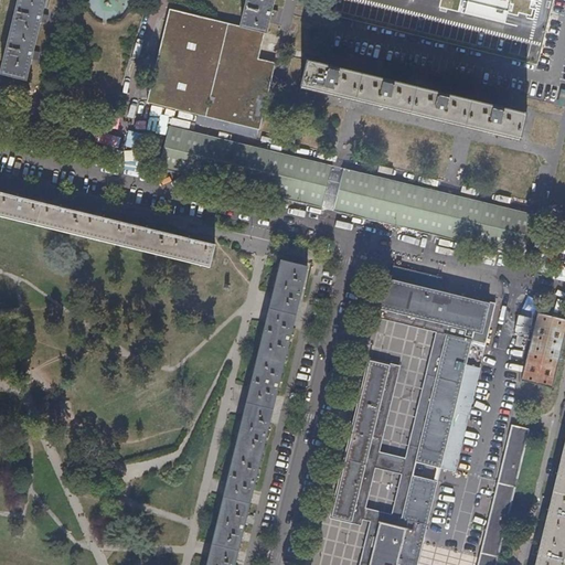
[(18,0),(1,74),(27,80),(31,59),(33,50),(41,22),(42,13),(45,0),(18,0)]
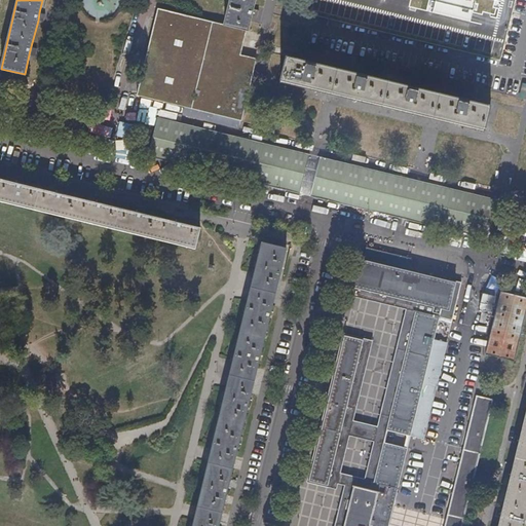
[(230,0),(225,27),(247,32),(249,32),(252,17),(254,9),(256,0),(230,0)]
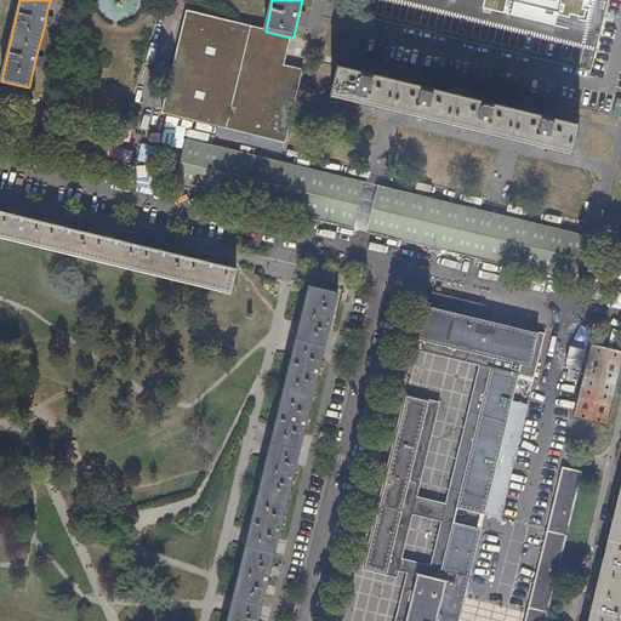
[(359,0),(357,16),(590,72),(607,0),(359,0)]
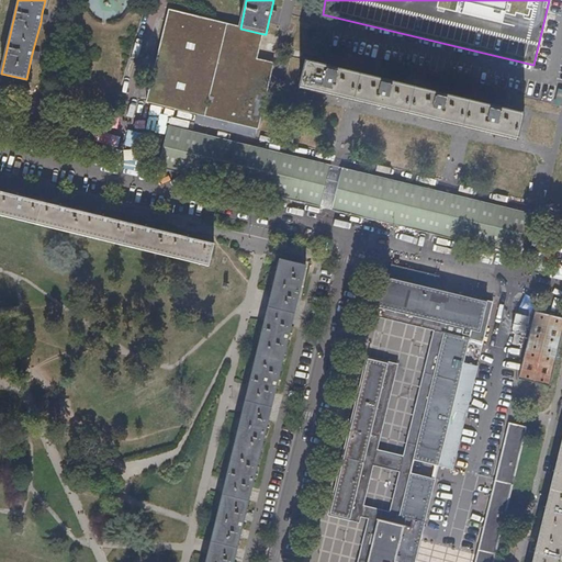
[(258,128),(273,64),(257,60),(263,34),(240,29),(168,11),(146,101),(229,122),(258,128)]
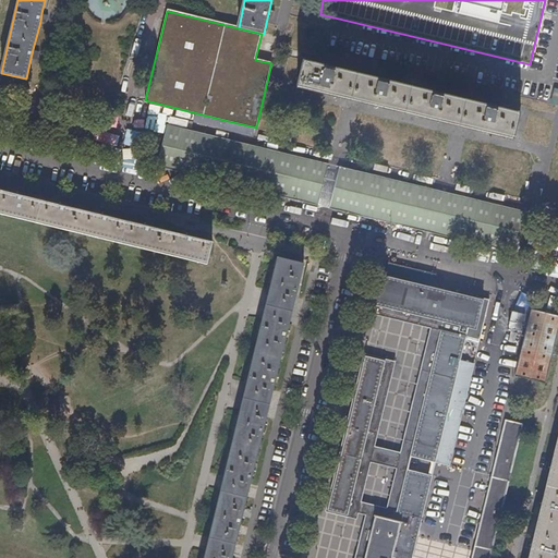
[(520,112),(303,61),(298,86),(513,137),(520,112)]
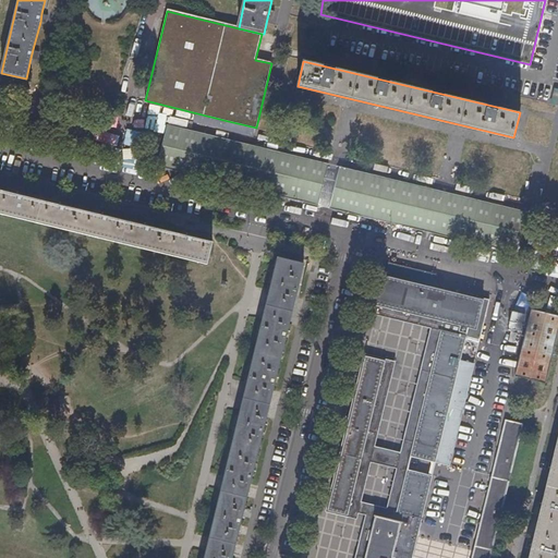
[(293,82),(295,73),(288,71),(286,80),(293,82)]
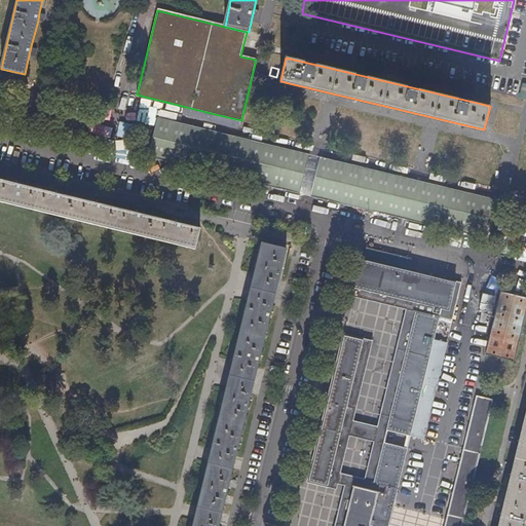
[(181,114),(194,118),(196,112),(183,108),(181,114)]
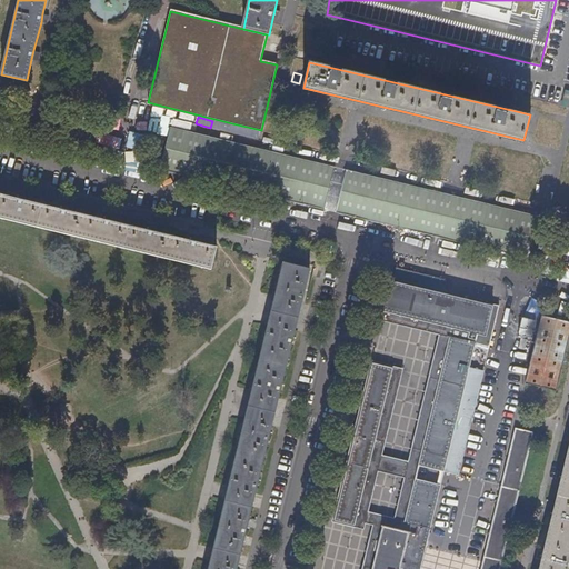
[(259,139),(261,130),(232,123),(230,132),(259,139)]
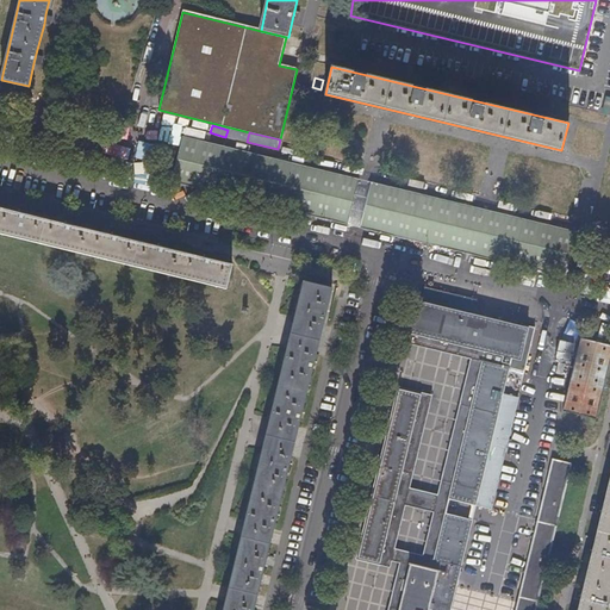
[(360,180),(181,137),(170,181),(349,224),(360,180)]
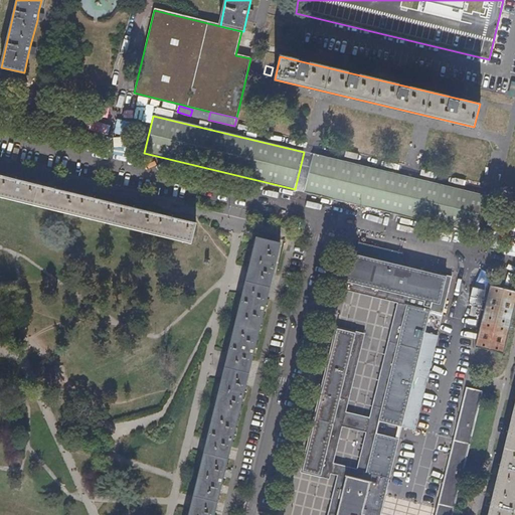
[(372,170),(313,156),(305,191),(475,230),(483,195),(372,170)]
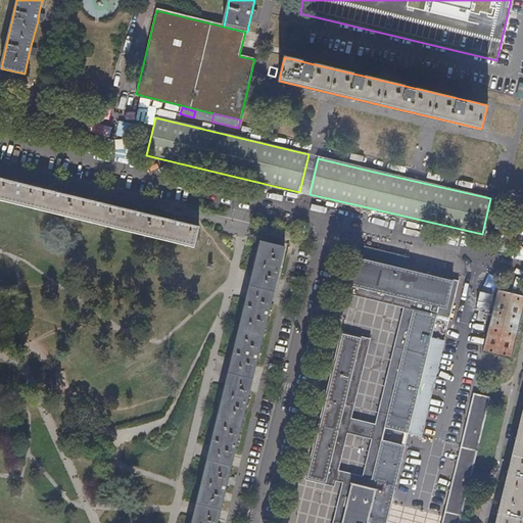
[(198,227),(180,222),(173,221),(142,212),(135,211),(101,203),(96,202),(93,201),(61,193),(54,192),(22,184),(14,182),(0,178),(0,199),(193,246),(198,227)]
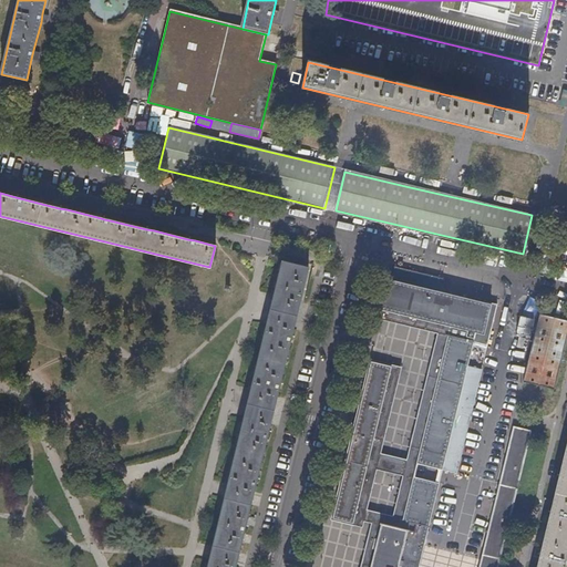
[(236,566),(309,268),(284,261),(208,566),(236,566)]
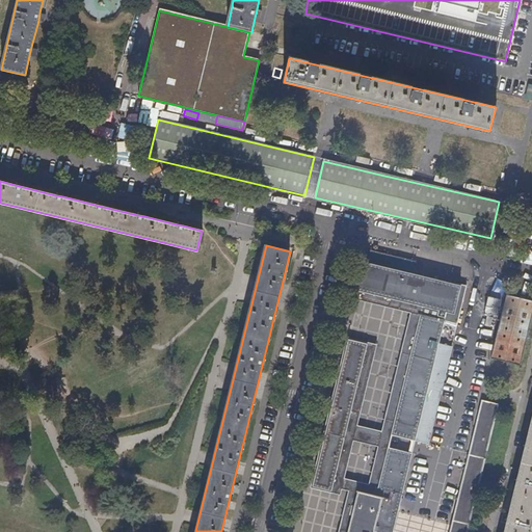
[(417,264),(370,251),(368,261),(396,268),(415,272),(417,264)]
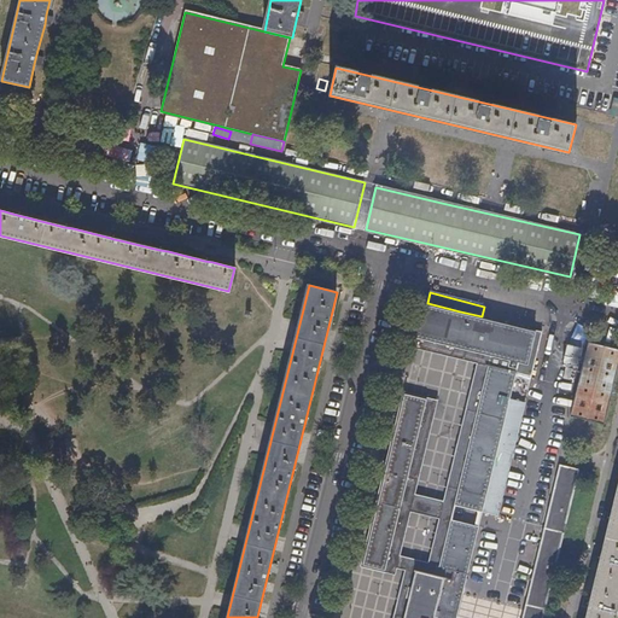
[(460,312),(427,303),(426,305),(460,313),(460,312)]
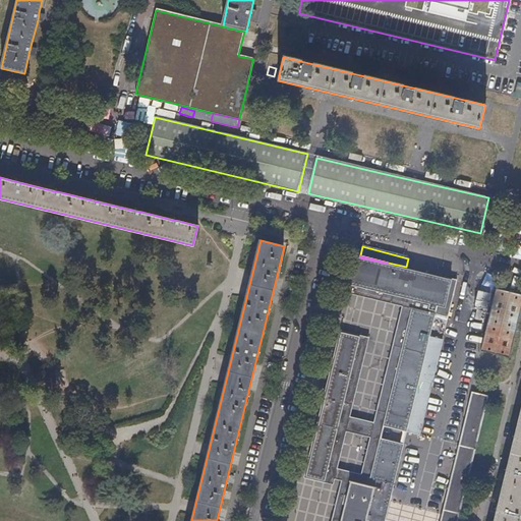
[(450,278),(406,267),(388,263),(388,264),(359,257),(353,284),(411,298),(365,480),(350,476),(338,520),(385,520),(408,431),(418,433),(442,340),(429,337),(437,306),(443,307),(450,278)]
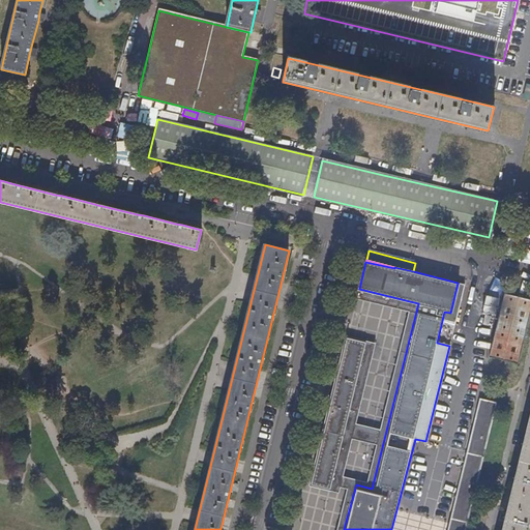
[(529,312),(529,298),(505,293),(491,356),(518,362),(529,312)]
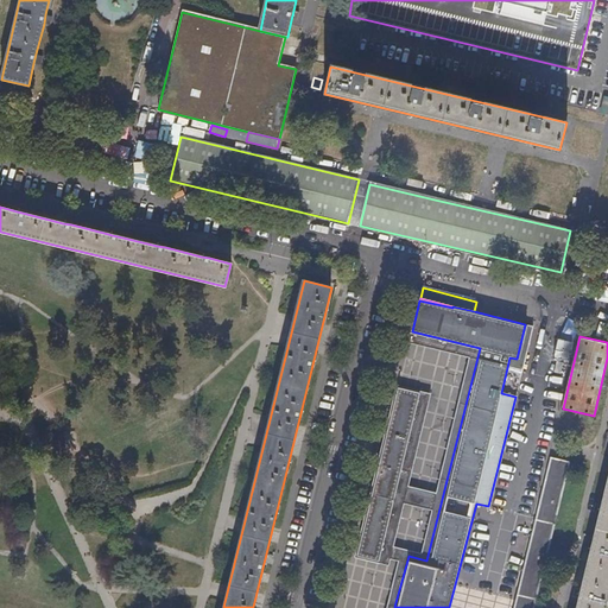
[(385,553),(423,393),(397,387),(356,557),(382,563),(385,553)]
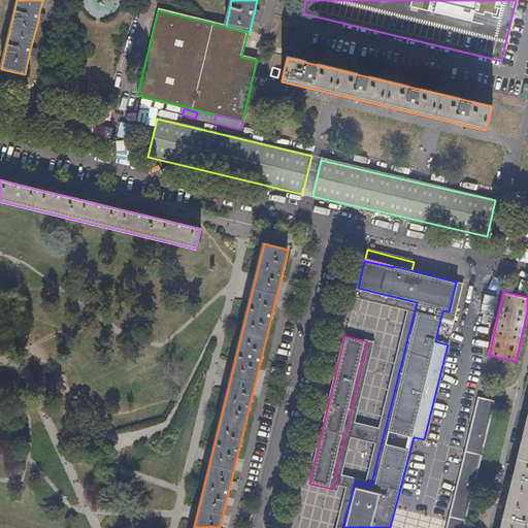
[(482,455),(495,402),(477,398),(464,452),(482,455)]
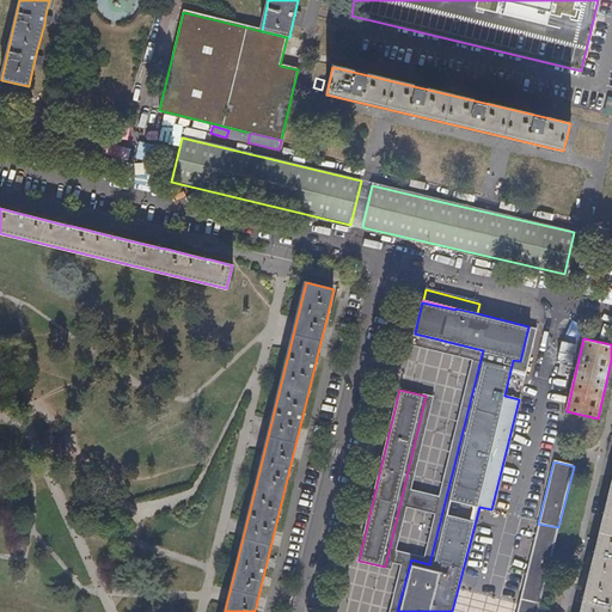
[(609,611),(611,599),(611,479),(605,508),(603,518),(597,544),(594,555),(585,591),(582,601),(579,611),(609,611)]
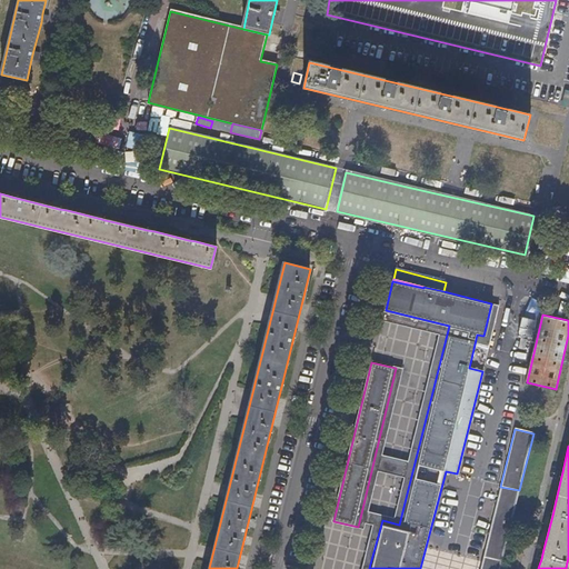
[(516,503),(519,490),(500,487),(498,499),(516,503)]
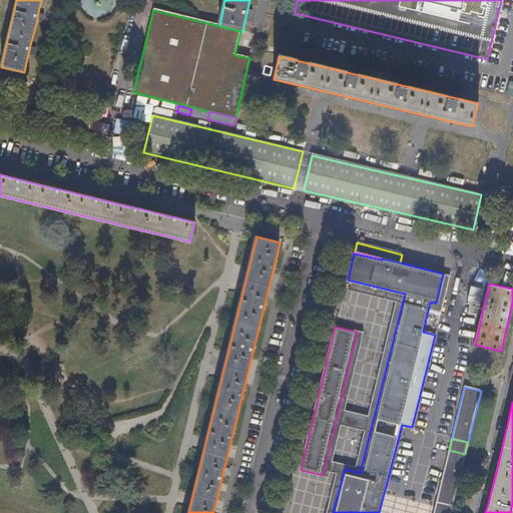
[(451,512),(465,454),(449,450),(433,512),(451,512)]
